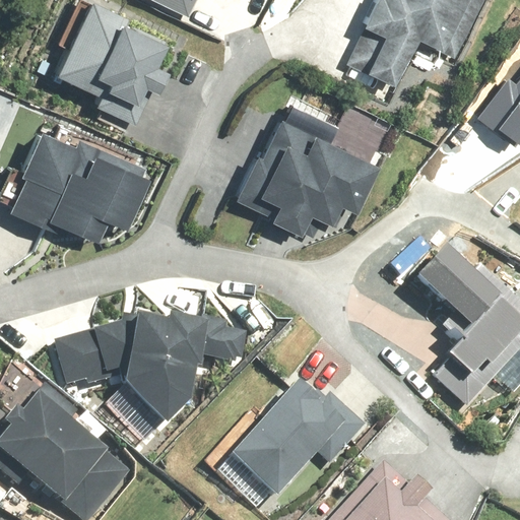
[(91,0),(84,0),(49,75),(139,119),(177,41),(91,0)]
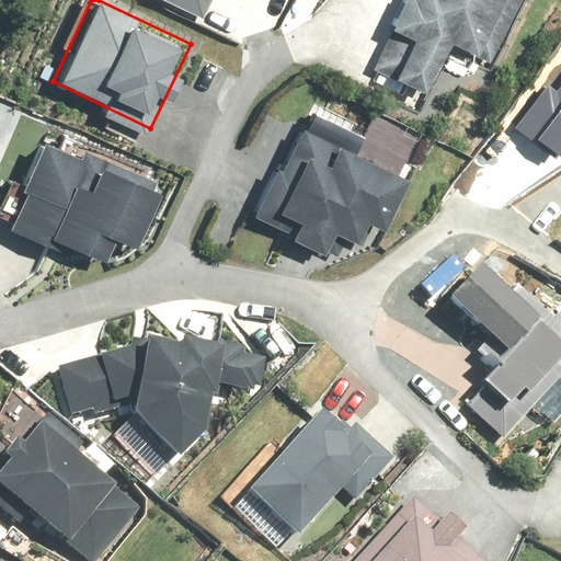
[(169,0),(201,14),(206,0),(169,0)]
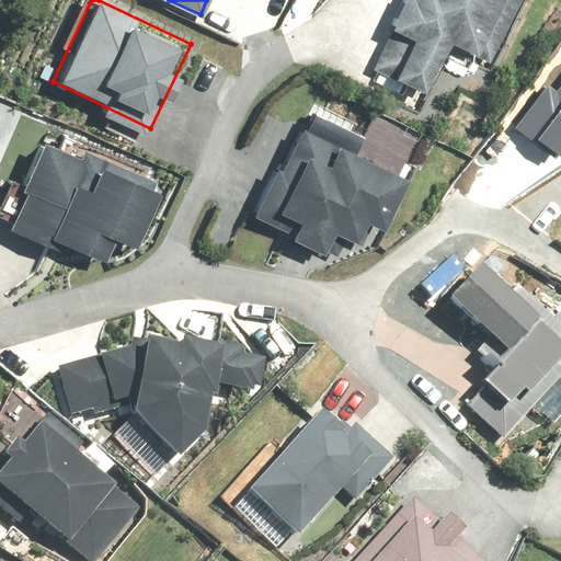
[(393,0),(367,68),(423,90),(443,41),(491,60),(515,0),(393,0)]
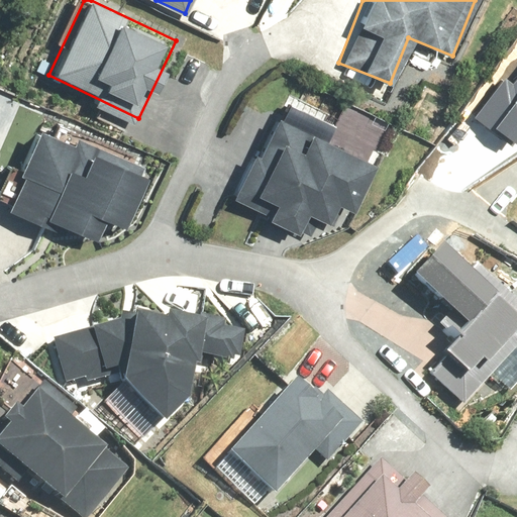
[(505,85),(481,117),(516,143),(516,82),(512,90),(505,85)]
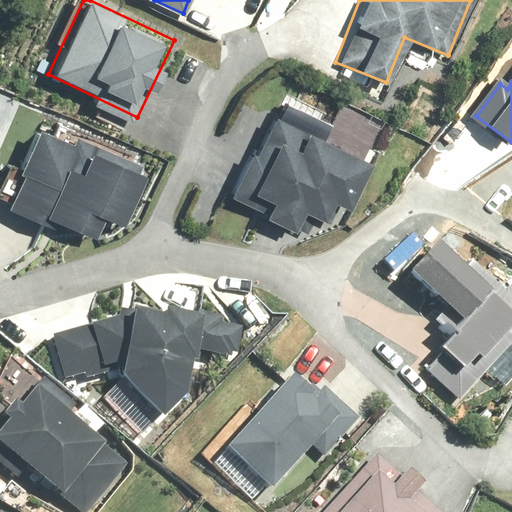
[(264,108),(221,198),(304,237),(324,196),(343,206),(366,157),(264,108)]
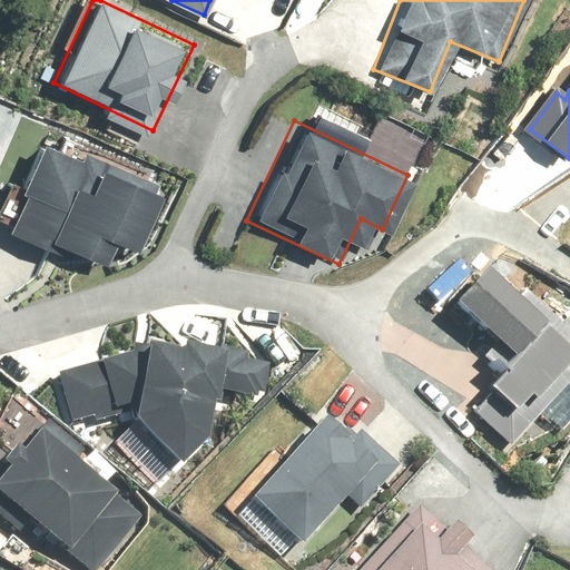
[(163,190),(27,140),(0,210),(0,234),(99,272),(110,243),(139,254),(163,190)]
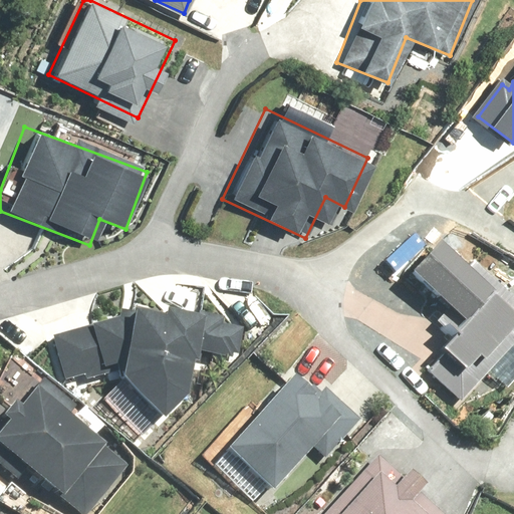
[(461,324),(422,368),(462,404),(513,343),(513,299),(470,261),(459,274),(429,247),(405,275),(461,324)]
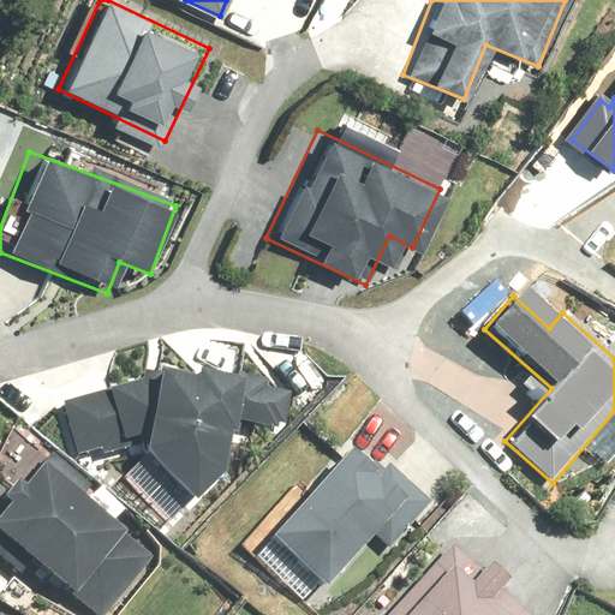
[(157,377),(64,400),(77,457),(132,443),(184,506),(214,482),(221,423),(284,431),(288,393),(157,377)]
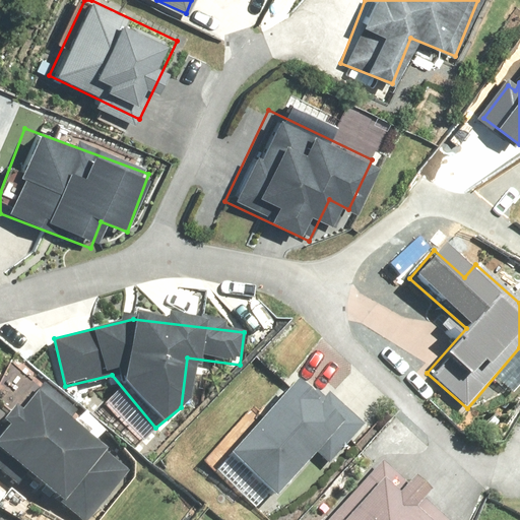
[(44,383),(0,436),(0,464),(69,519),(88,519),(124,477),(67,432),(81,413),(44,383)]
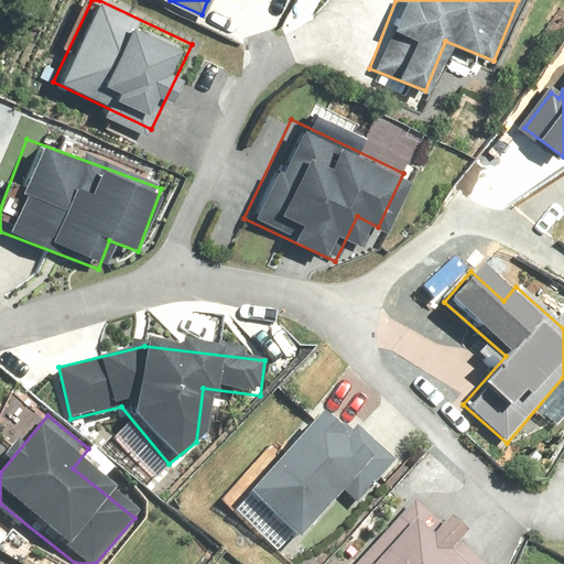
[(317,416),(252,490),(295,527),(340,476),(362,495),(393,461),(342,415),(331,427),(317,416)]
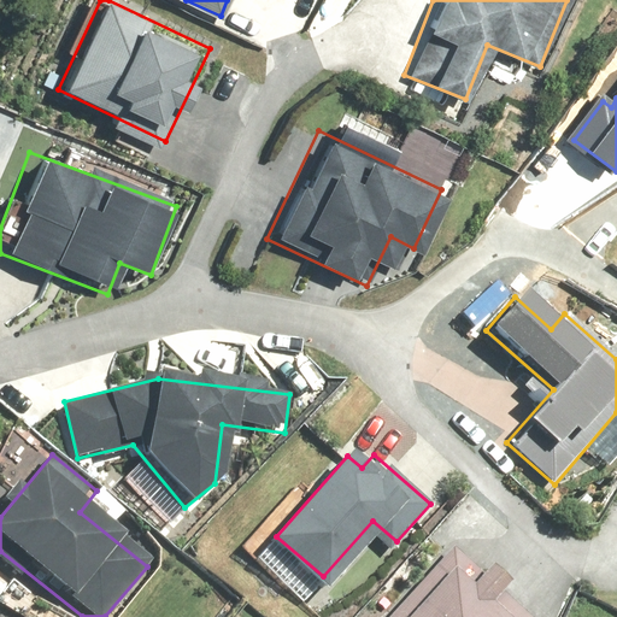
[(530,616),(451,548),(391,616),(530,616)]
